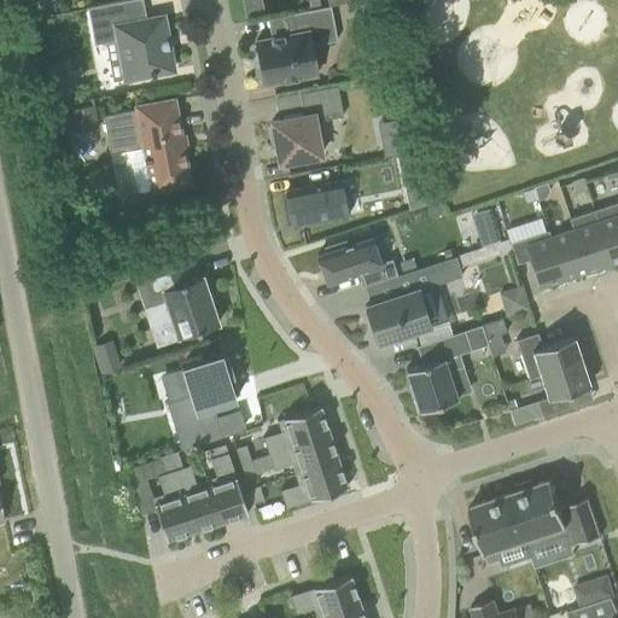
[(141,0),(115,0),(86,6),(93,42),(117,39),(124,79),(173,70),(162,16),(146,19),(141,0)]
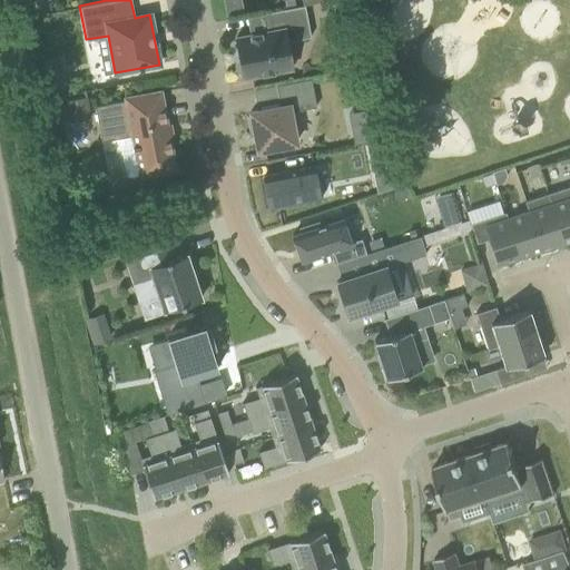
[(224,0),(227,20),(243,17),(238,0),(224,0)]
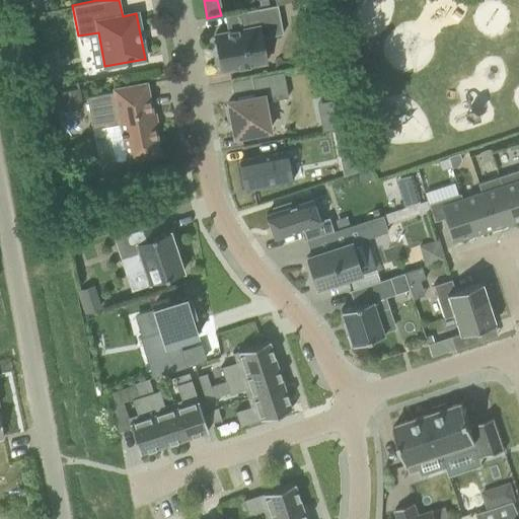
[(217,54),(214,59),(215,64),(220,68),(221,68),(221,71),(266,62),(261,38),(282,33),(277,5),(242,11),(246,27),(214,33),(218,54),(217,54)]
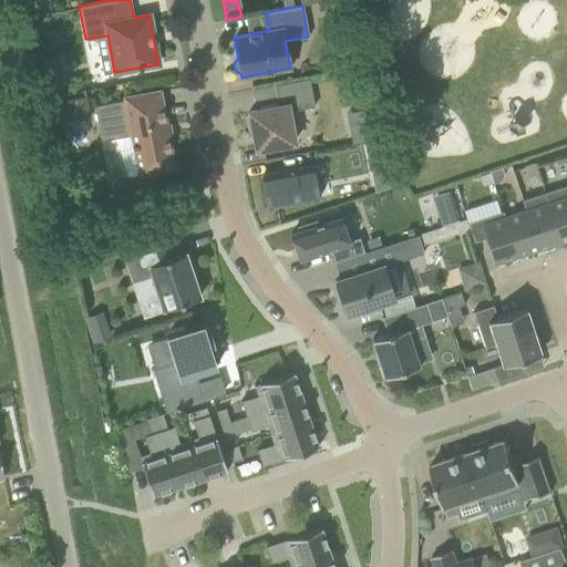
[(352,68),(350,54),(337,57),(332,62),(334,72),(352,68)]
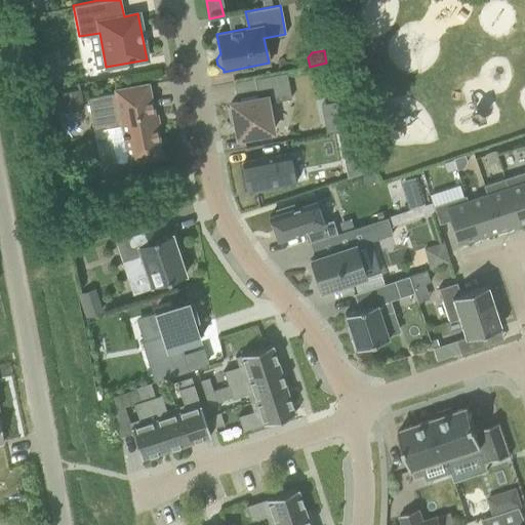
[(257,97),(230,103),(231,107),(227,108),(230,123),(234,122),(237,137),(272,131),(267,103),(290,97),(286,73),(253,79),(257,97)]
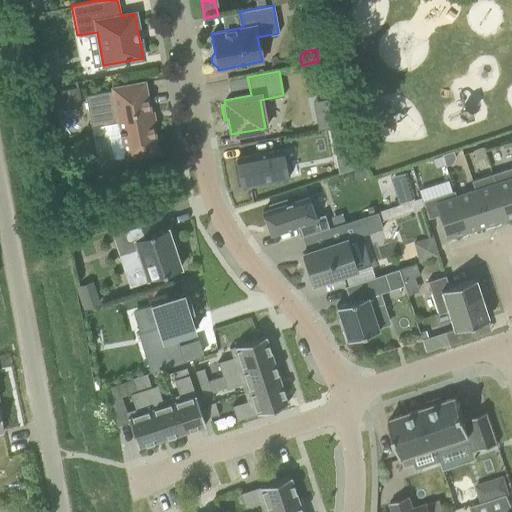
[(125,159),(137,157),(157,153),(143,82),(112,88),(113,90),(85,95),(91,127),(118,122),(120,131),(118,131),(119,135),(121,135),(125,159)]
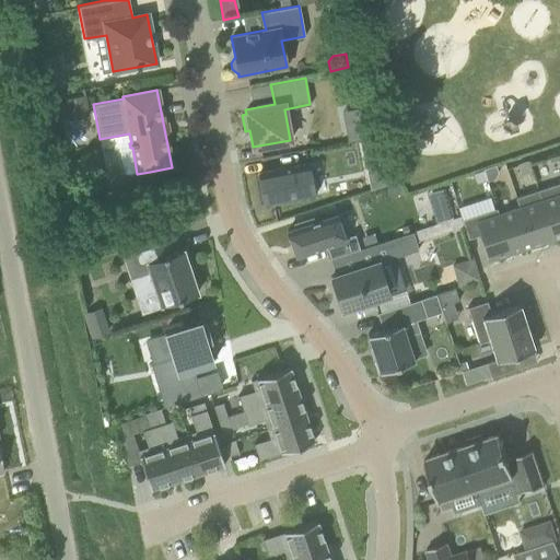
[(85,95),(65,100),(69,120),(89,117),(85,95)]
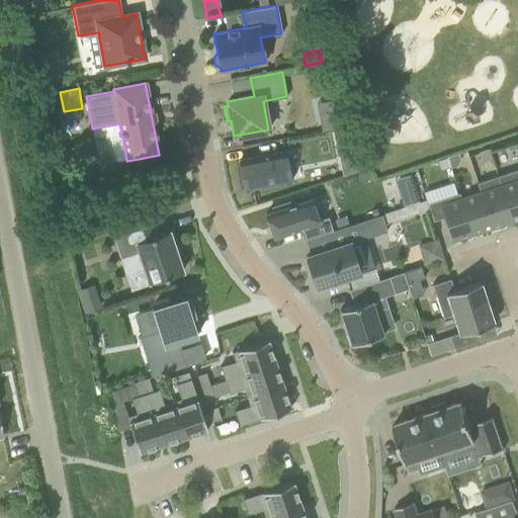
[(61,111),(58,95),(42,98),(46,113),(61,111)]
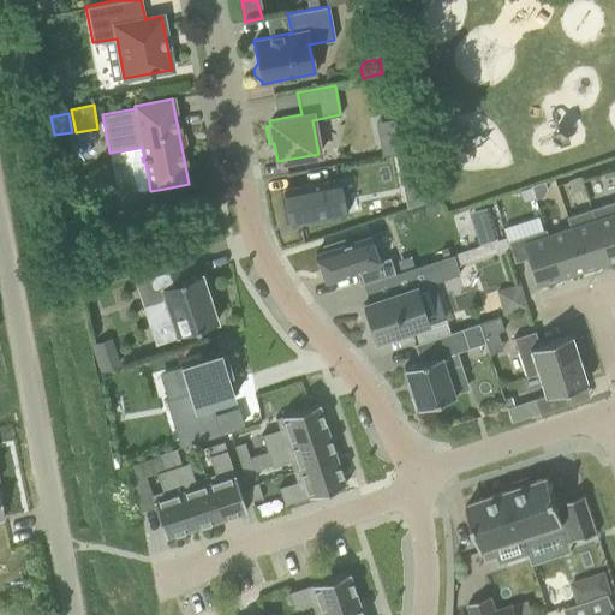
[(382,155),(400,153),(396,136),(380,139),(382,155)]
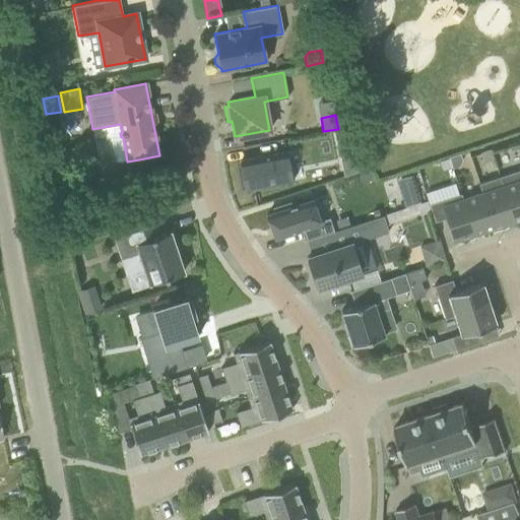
[(341,158),(359,154),(352,126),(334,130),(341,158)]
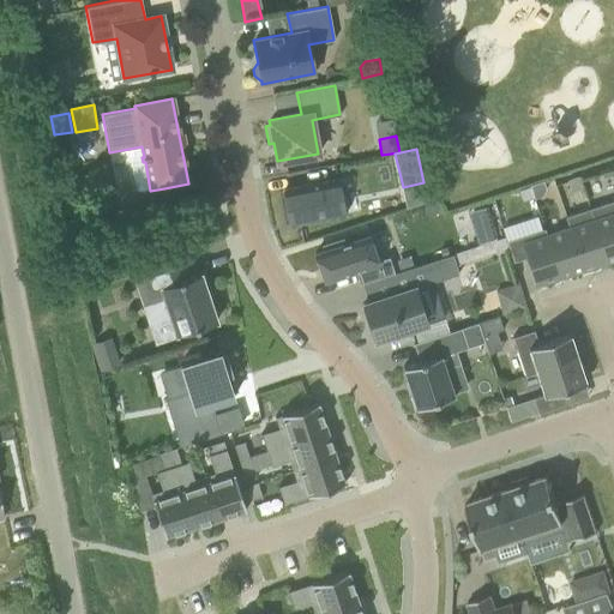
[(570,191),(582,187),(579,178),(566,181),(570,191)]
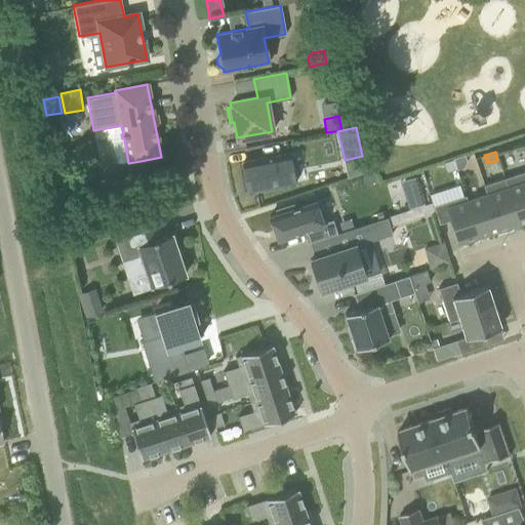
[(247,192),(293,184),(288,153),(242,162),(247,192)]
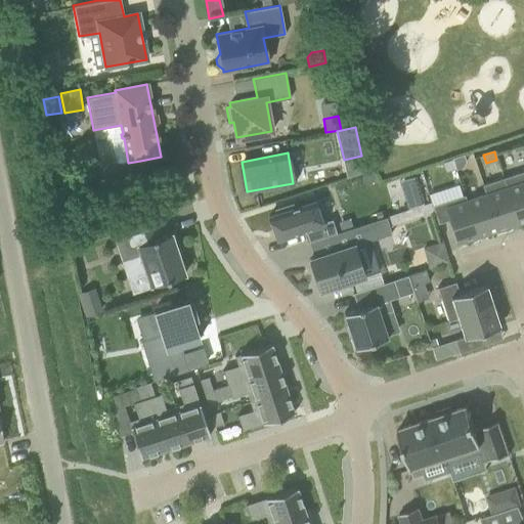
[(455,169),(455,170),(463,168),(466,162),(464,155),(452,159),(452,160),(455,169)]
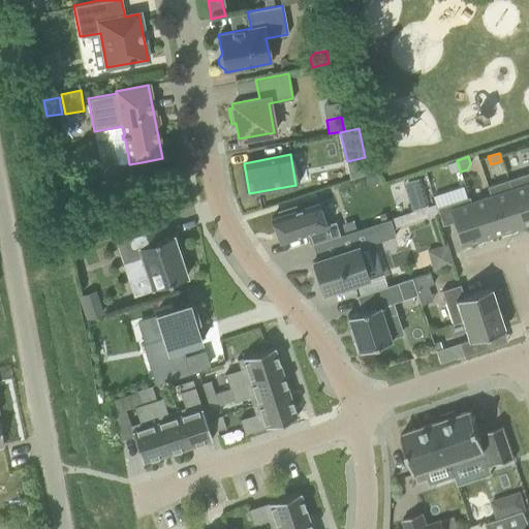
[(457,161),(447,164),(450,174),(460,170),(457,161)]
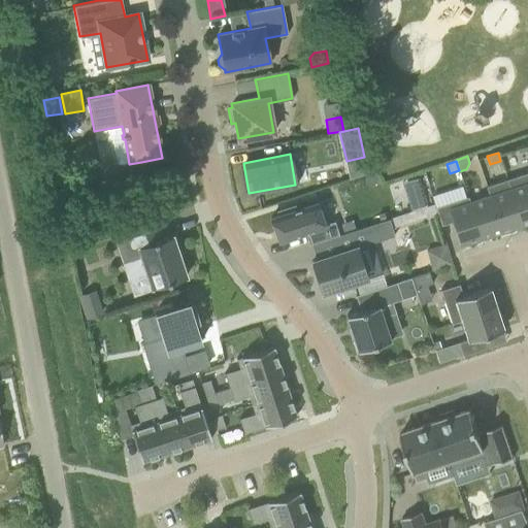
[(527,172),(506,179),(521,225),(527,223),(527,172)]
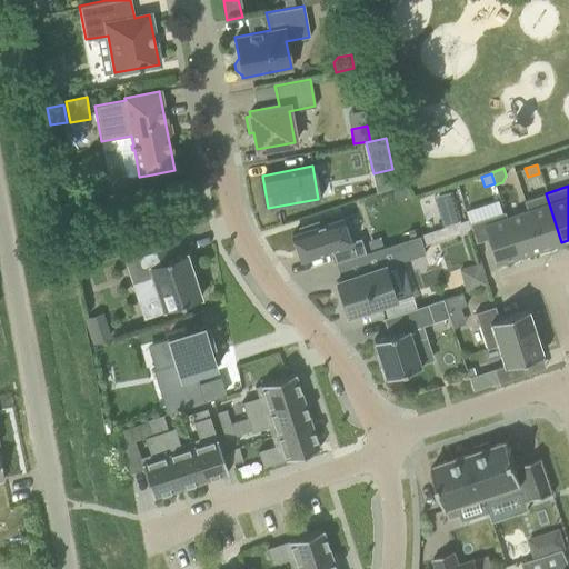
[(561,242),(546,193),(523,200),(540,250),(561,242)]
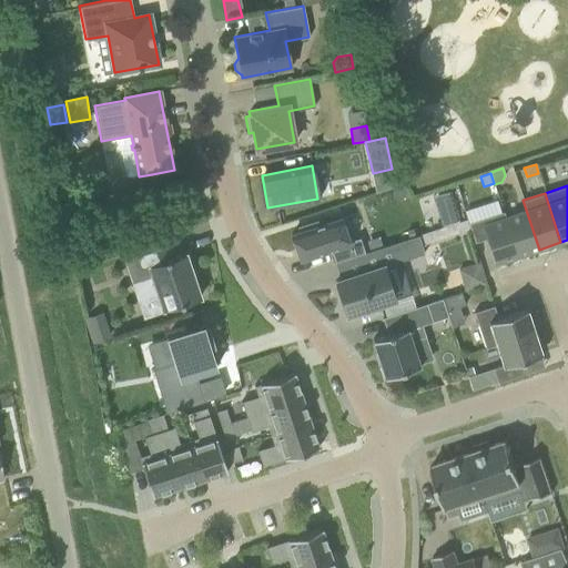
[(539,250),(523,200),(523,201),(525,209),(526,211),(523,212),(505,217),(505,215),(504,212),(503,212),(517,256),(539,250)]
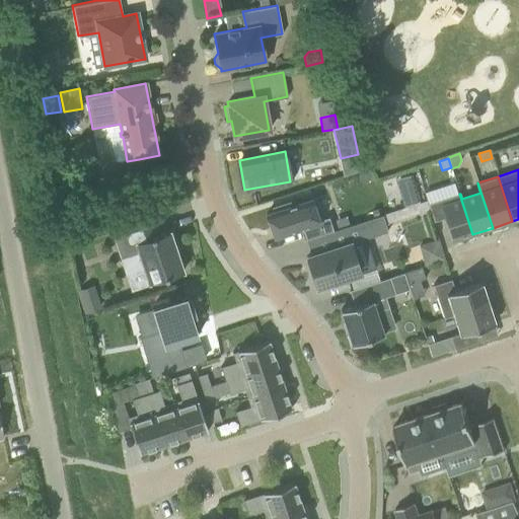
[(416,191),(400,196),(404,208),(420,203),(416,191)]
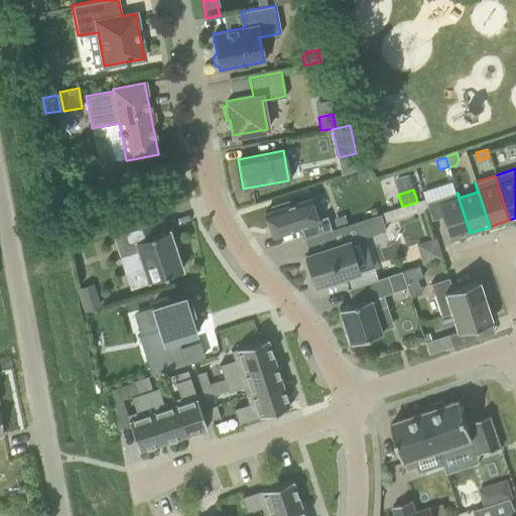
[(470,233),(457,192),(425,203),(430,221),(442,217),(449,240),(470,233)]
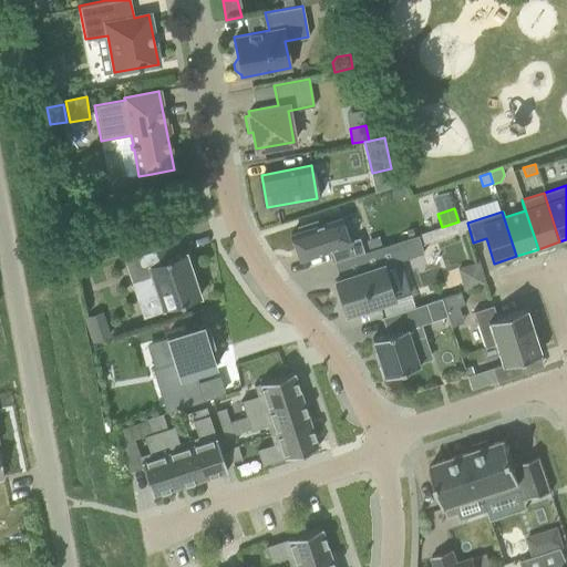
[(298,232),(289,235),(298,260),(328,250),(331,263),(354,256),(363,253),(358,237),(348,240),(340,218),(317,226),(316,222),(297,227),(298,232)]
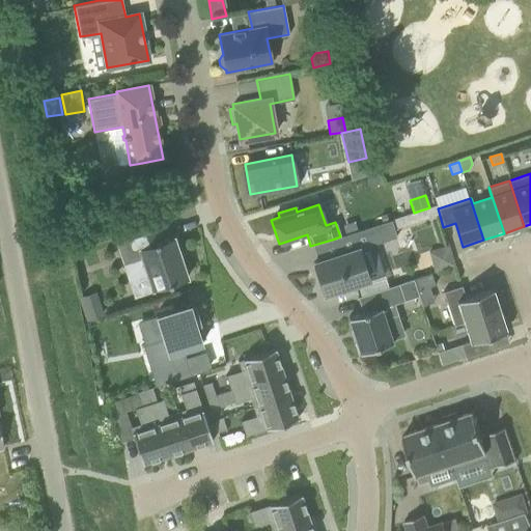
[(160,241),(151,217),(112,230),(123,263),(124,263),(130,279),(147,273),(152,287),(151,287),(152,289),(187,278),(187,276),(186,277),(180,259),(182,259),(177,248),(176,248),(173,238),(173,236),(160,241)]
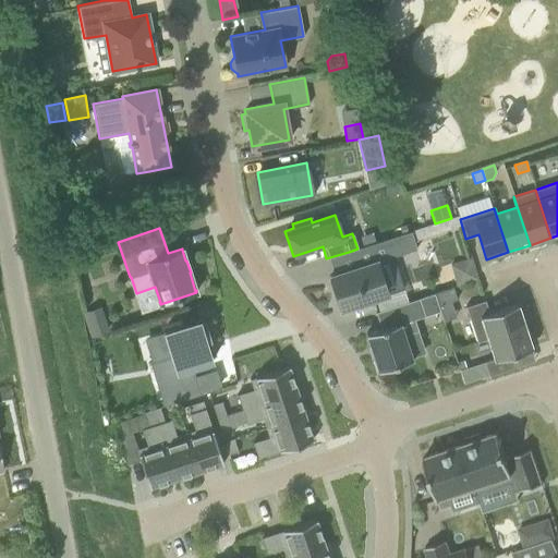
[(330,276),(341,308),(362,302),(389,293),(379,262),(417,249),(411,231),(358,249),(349,252),(354,267),(330,276)]
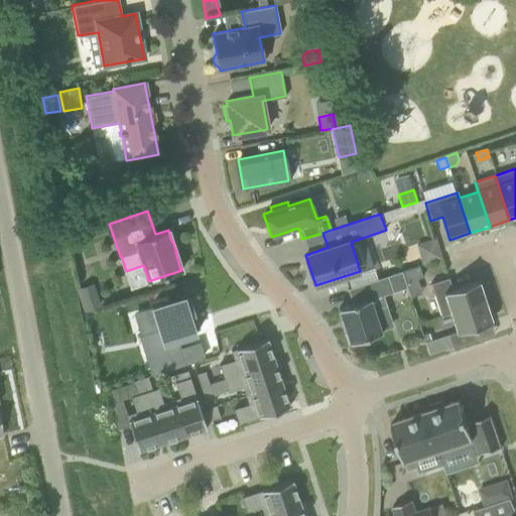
[(422,263),(441,257),(435,238),(416,245),(422,263)]
